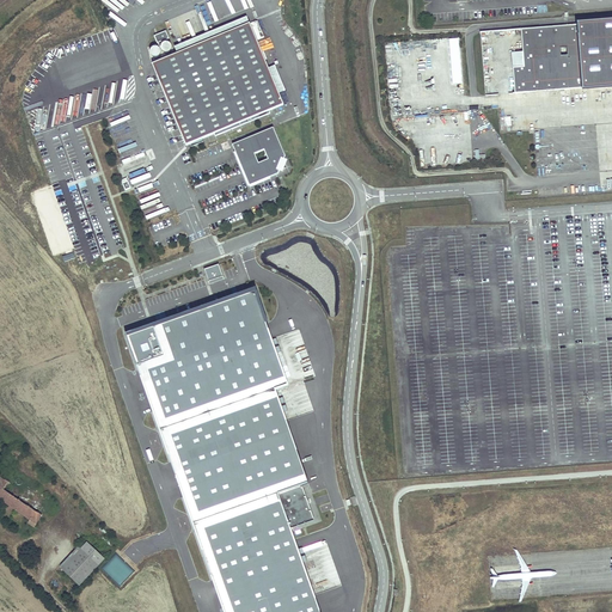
[(257,20),(250,24),(257,41),(264,38),(257,20)]
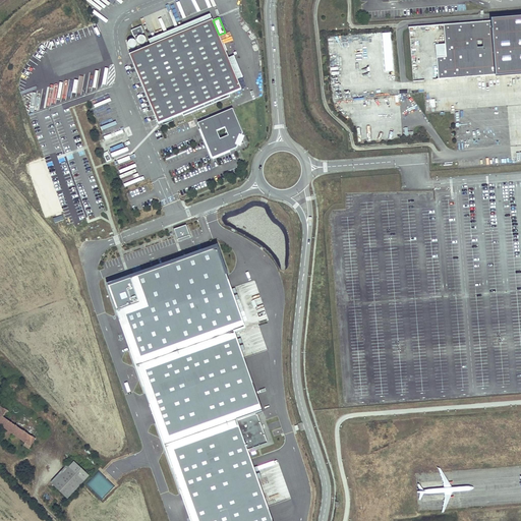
[(520,18),(444,24),(446,57),(437,58),(438,79),(520,72),(520,18)]
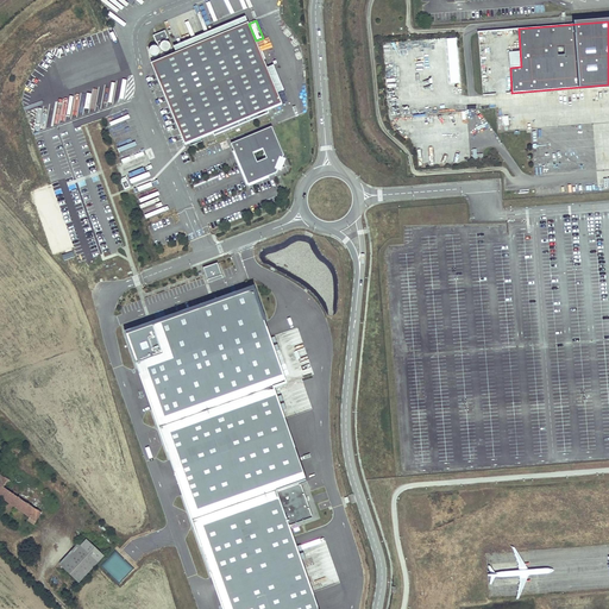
[(276,104),(243,23),(150,61),(156,75),(151,77),(180,144),(207,132),(208,135),(263,112),(262,110),(276,104)]
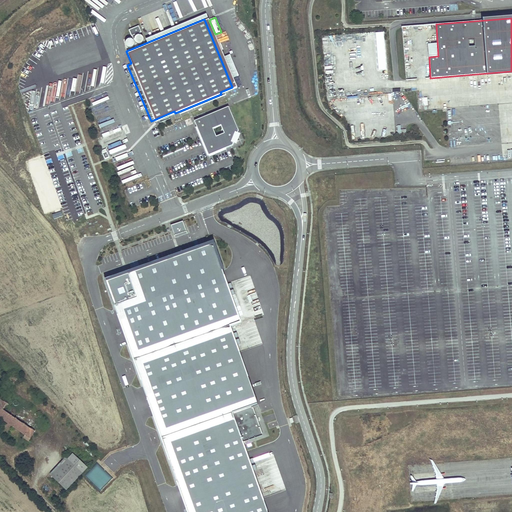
[(139,26),(129,30),(132,37),(142,33),(139,26)]
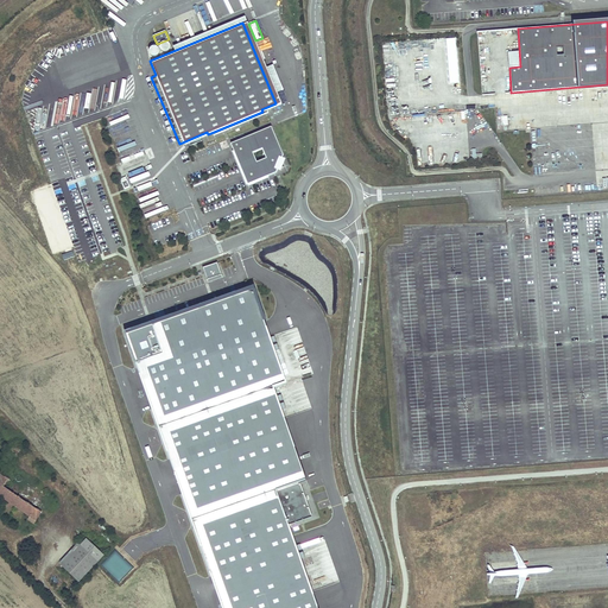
[(282,160),(283,157),(272,126),(236,141),(230,144),(233,150),(248,185),(277,173),(278,170),(279,170),(284,168),(284,165),(283,160),(282,160)]
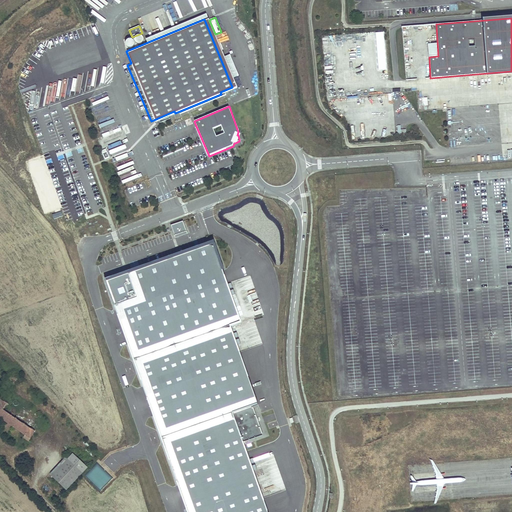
[(175,237),(188,233),(184,220),(171,224),(175,237)]
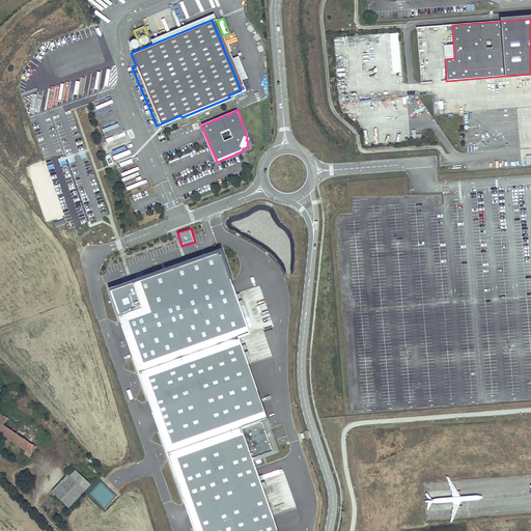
[(249,335),(219,250),(107,289),(192,530),(275,530),(250,460),(272,453),(261,422),(267,420),(238,338),(249,335)]
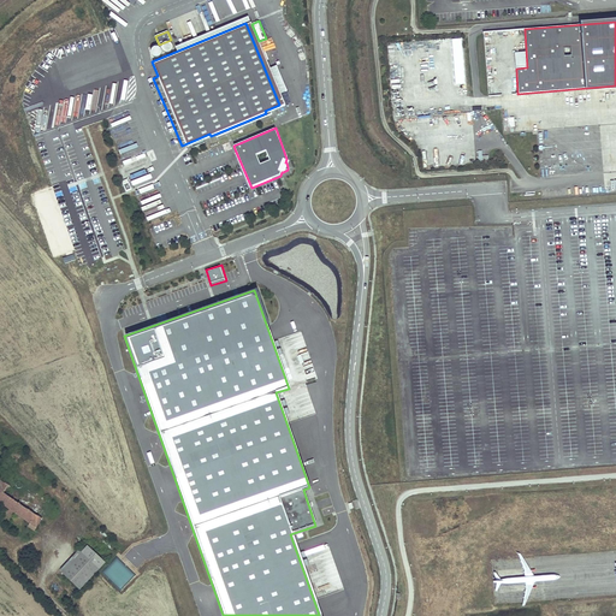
[(23,495),(30,486),(7,471),(1,479),(23,495)]
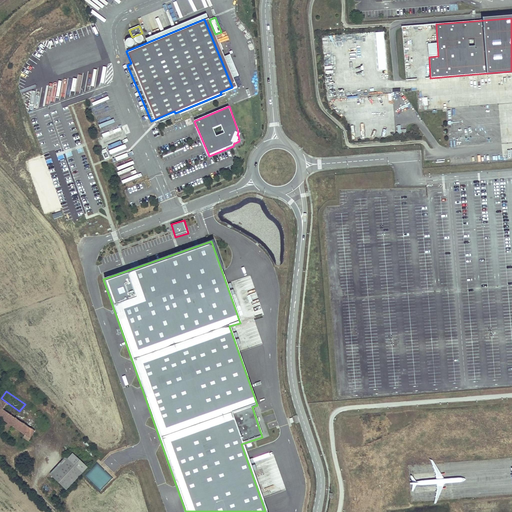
[(27,440),(44,417),(25,404),(19,411),(1,398),(0,399),(0,415),(7,421),(11,424),(25,434),(23,437),(27,440)]
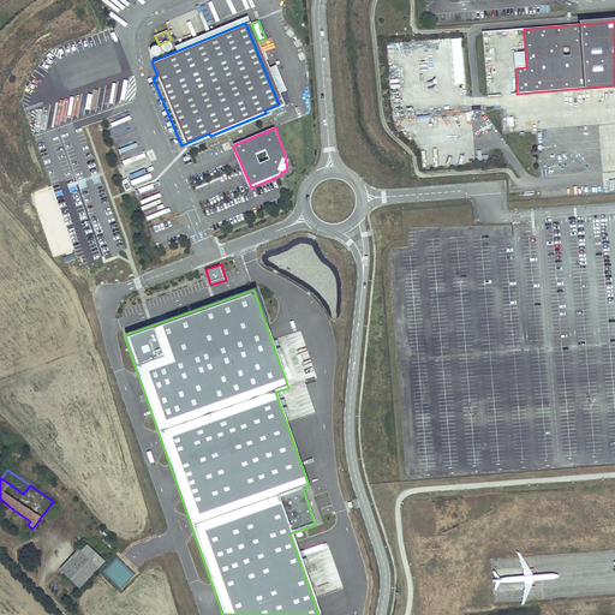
[(99,567),(81,550),(61,571),(79,586),(99,567)]
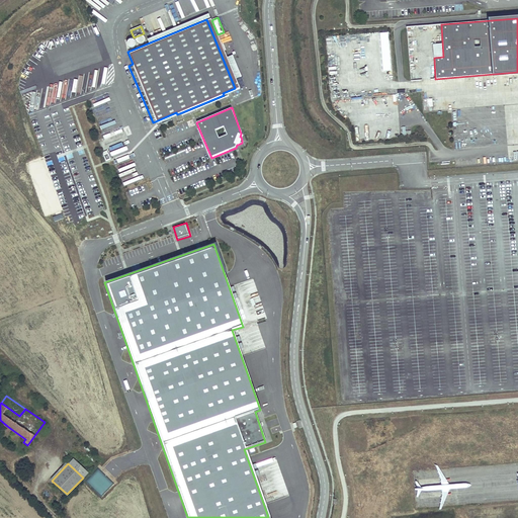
[(97,468),(86,481),(101,496),(113,484),(97,468)]
